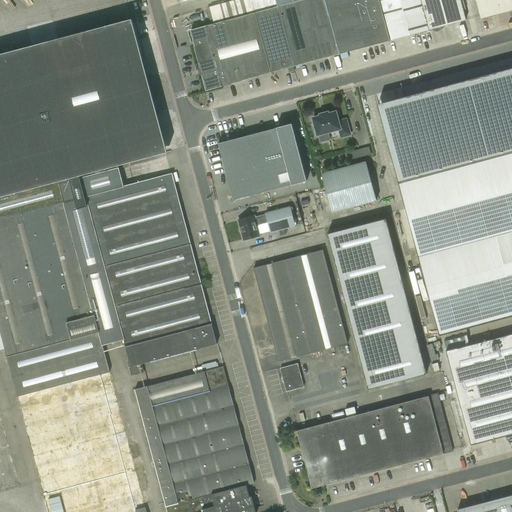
[(250,0),(235,0),(217,5),(238,81),(270,72),(250,0)]
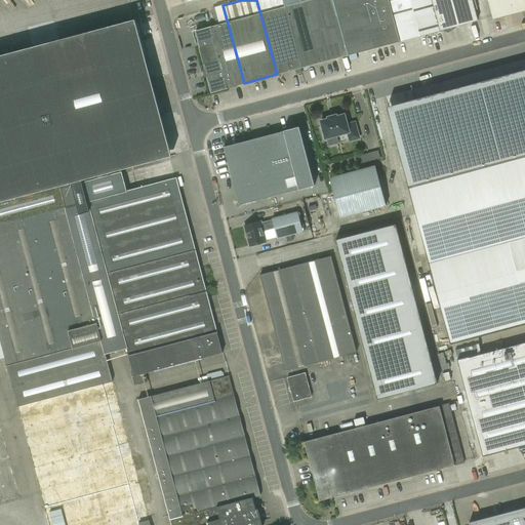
[(256,0),(277,74),(301,68),(282,0),(256,0)]
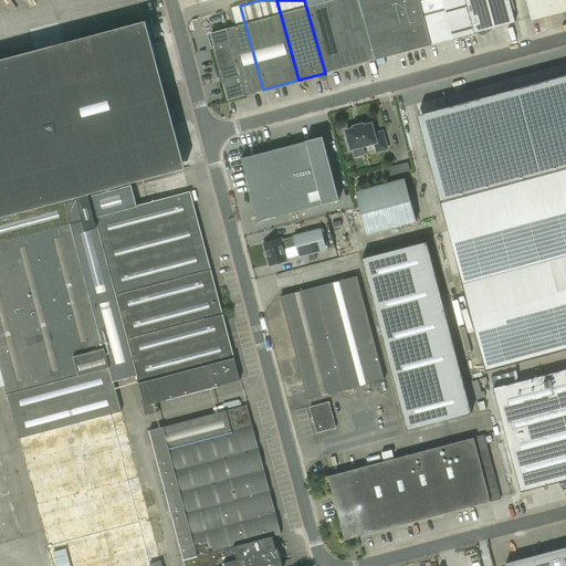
[(304,0),(325,73),(357,64),(339,0),(304,0)]
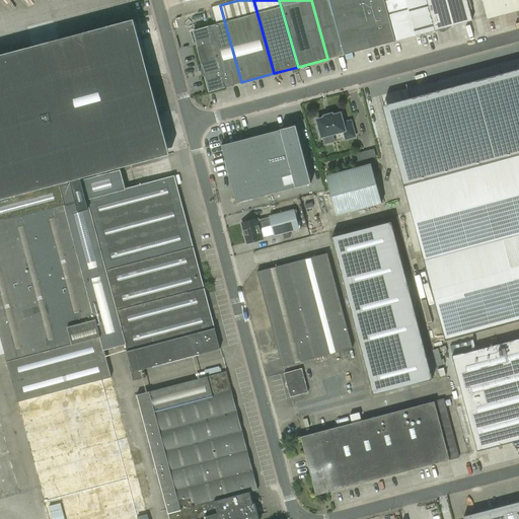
[(311,0),(327,59),(344,55),(332,14),(332,15),(327,0),(311,0)]
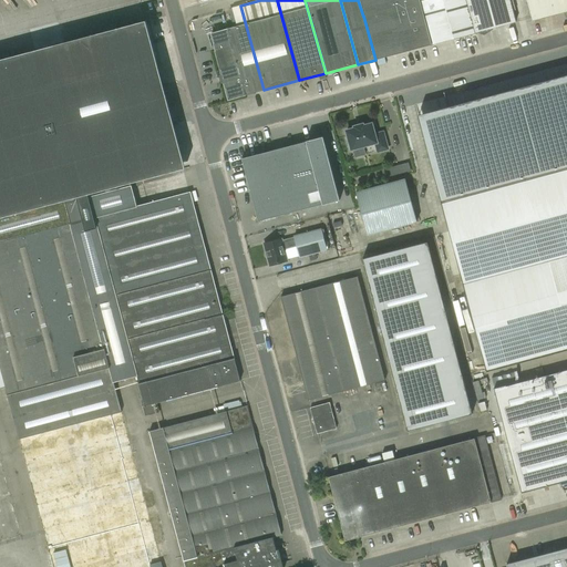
[(363,16),(375,60),(410,50),(426,47),(413,0),(358,0),(363,17),(363,16)]
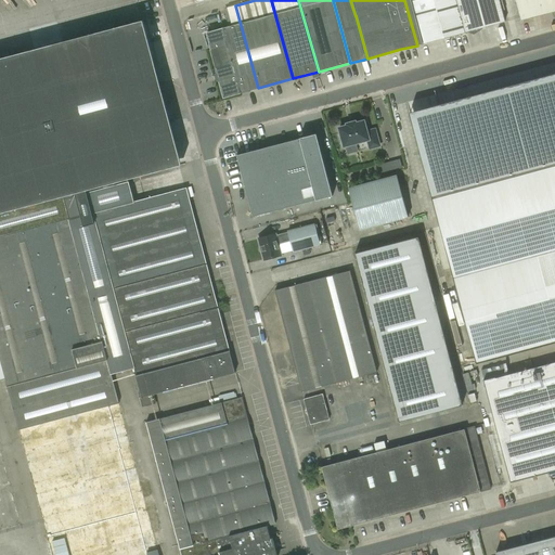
[(455,0),(404,0),(417,46),(465,33),(455,0)]
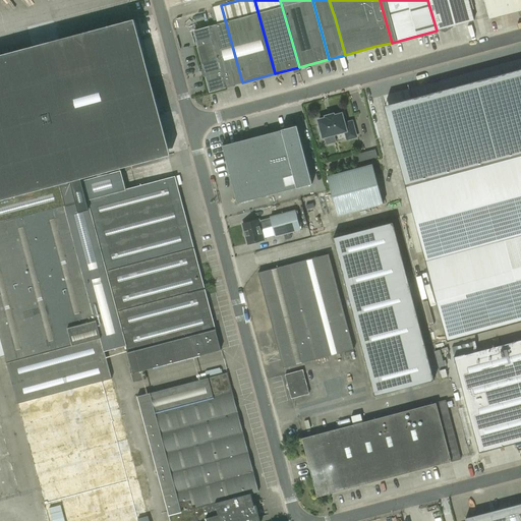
[(474,20),(468,0),(427,0),(437,31),(474,20)]
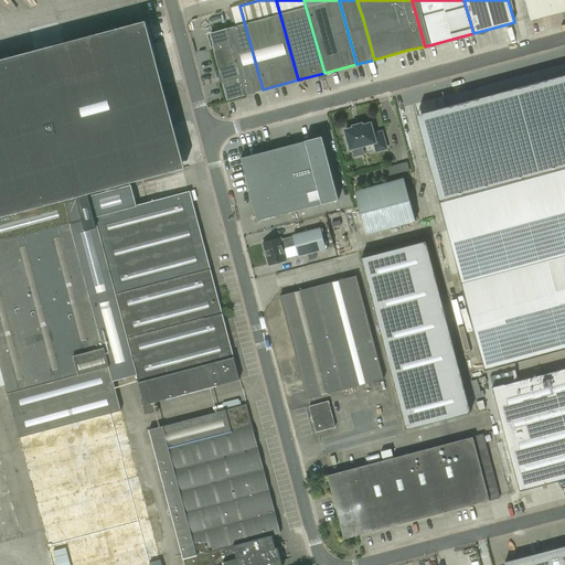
[(564,0),(524,0),(530,21),(562,12),(563,19),(564,18),(564,0)]
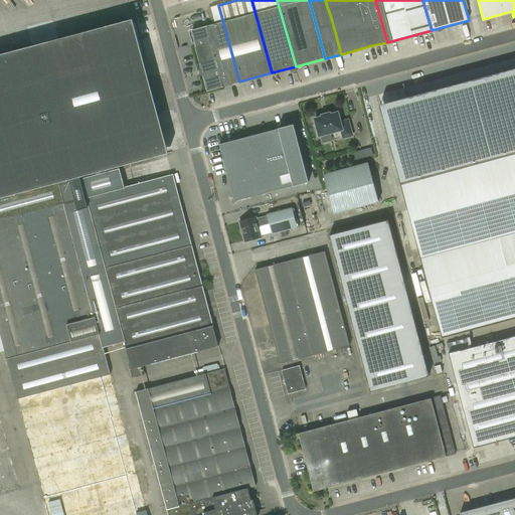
[(218,5),(210,7),(215,22),(208,25),(224,86),(238,81),(218,5)]
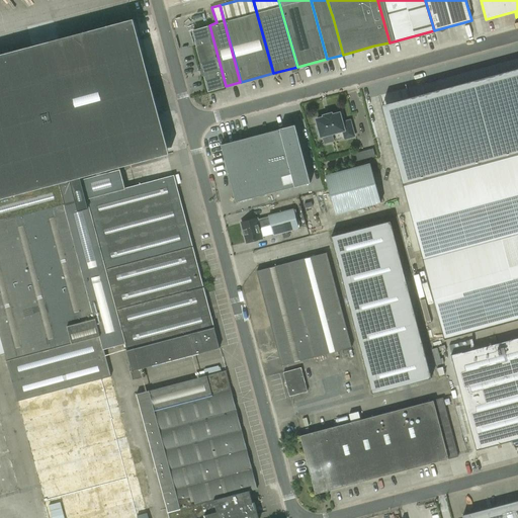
[(0,198),(59,183),(168,154),(133,19),(0,54),(0,198)]
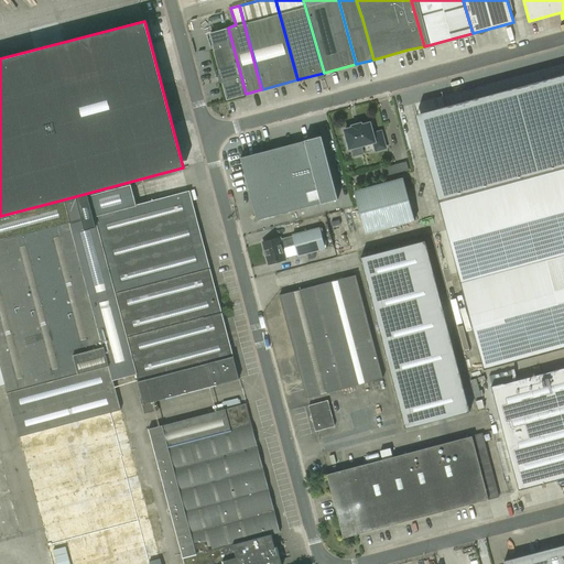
[(245,94),(227,29),(209,33),(219,73),(217,74),(219,83),(223,82),(227,98),(245,94)]
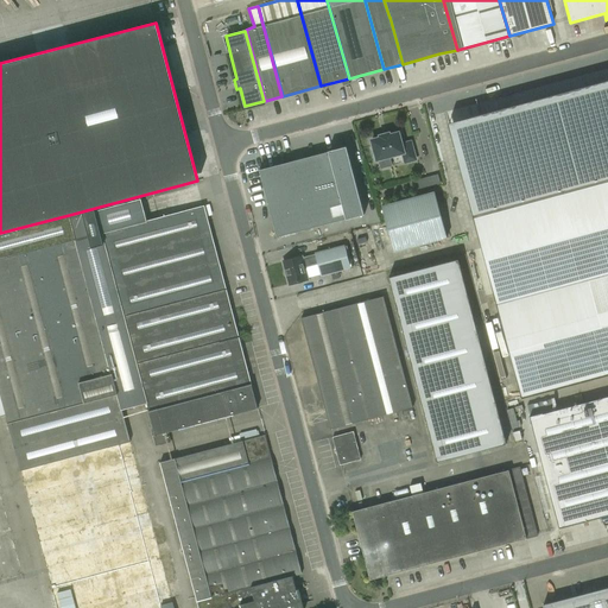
[(607,103),(546,120),(552,143),(565,190),(607,178),(607,103)]
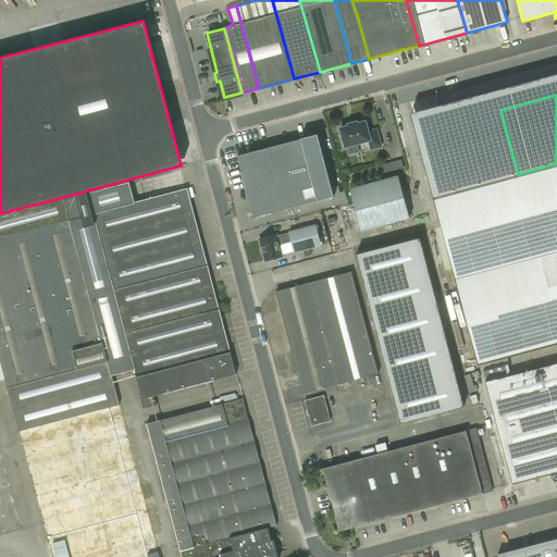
[(364,122),(341,128),(342,134),(339,134),(343,141),(344,141),(345,146),(367,140),(370,150),(381,148),(375,131),(368,133),(364,122)]
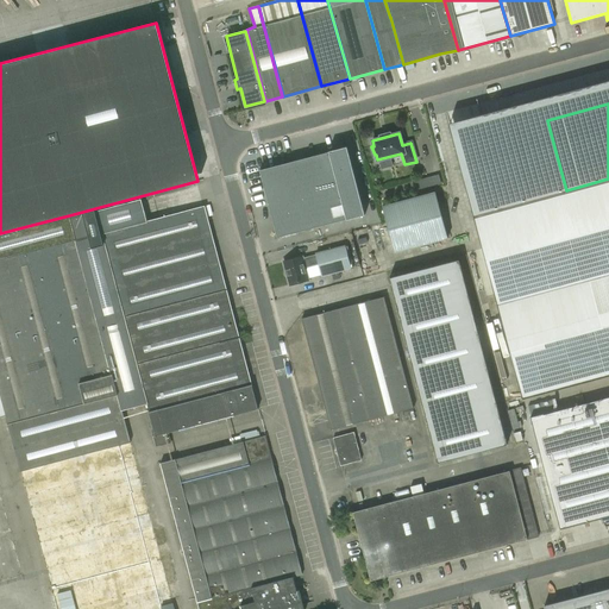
[(277,238),(364,215),(346,146),(328,152),(259,170),(277,238)]
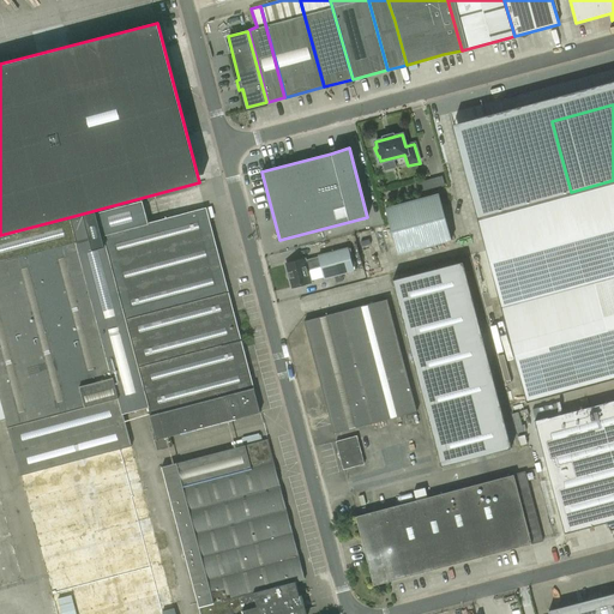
[(441,175),(419,182),(421,192),(444,185),(441,175)]
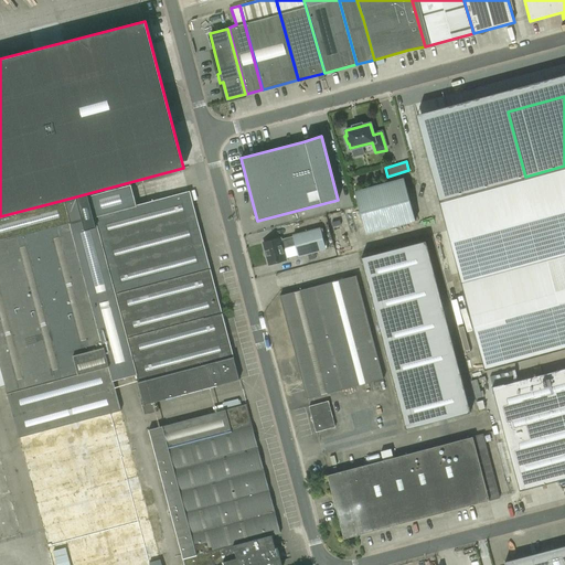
[(564,166),(525,177),(458,194),(440,200),(458,269),(524,252),(564,240),(564,166)]
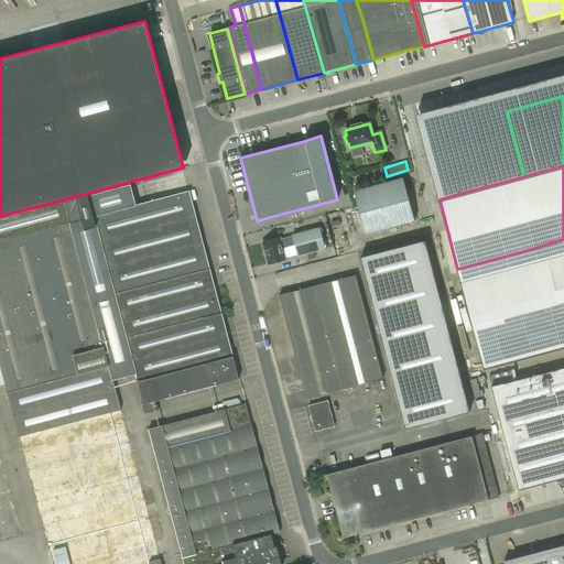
[(403,177),(354,192),(365,234),(415,219),(403,177)]
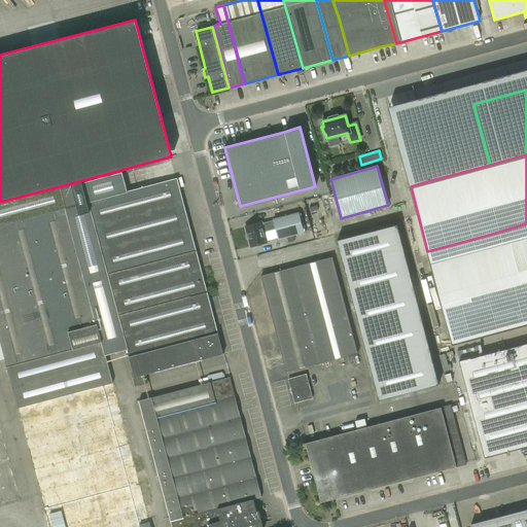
[(60,186),(0,202),(0,503),(20,498),(4,440),(0,425),(0,360),(4,359),(48,526),(150,526),(145,505),(150,504),(151,501),(146,479),(143,477),(138,478),(137,472),(141,471),(143,467),(140,458),(137,456),(133,457),(105,355),(127,350),(134,377),(132,377),(135,387),(148,383),(145,375),(222,354),(176,178),(127,191),(121,173),(61,188),(60,186)]
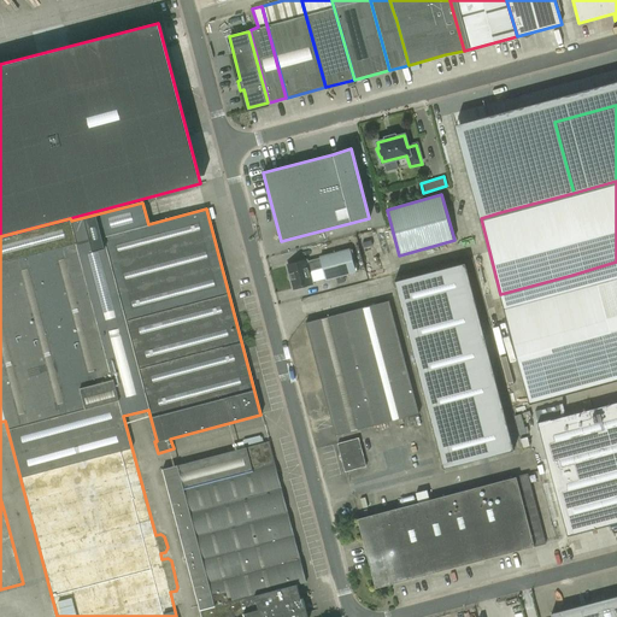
[(338,283),(345,282),(344,275),(354,272),(348,250),(319,257),(321,259),(306,263),(306,260),(287,265),(293,288),(312,283),(307,269),(322,264),(325,280),(336,277),(338,283)]
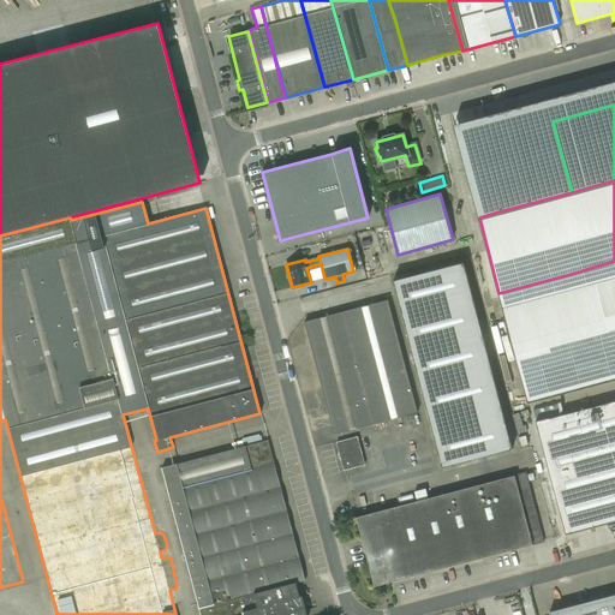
[(452,261),(390,276),(441,463),(502,448),(452,261)]
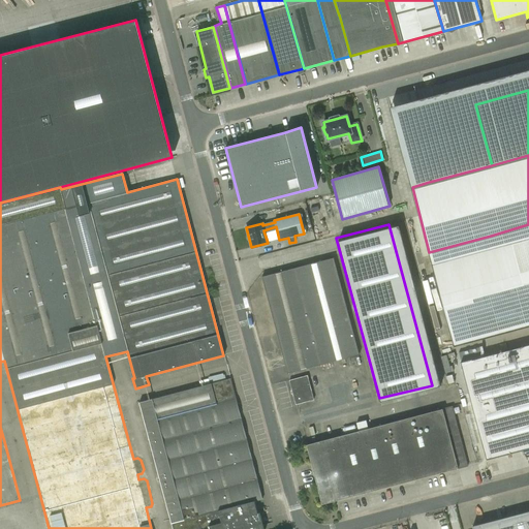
[(510,309),(517,330),(528,325),(528,224),(491,236),(510,309)]
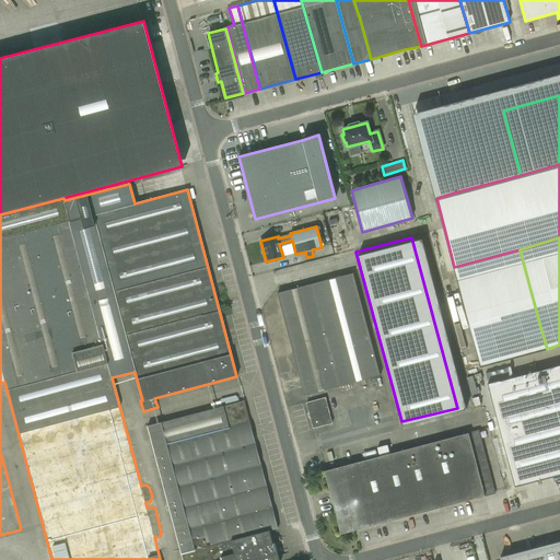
[(520,249),(454,267),(481,366),(547,349),(540,327),(520,249)]
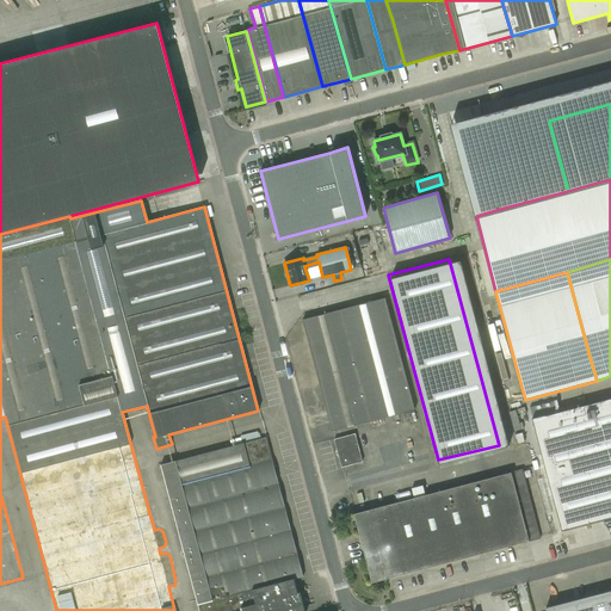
[(302,320),(332,432),(414,409),(386,298),(302,320)]
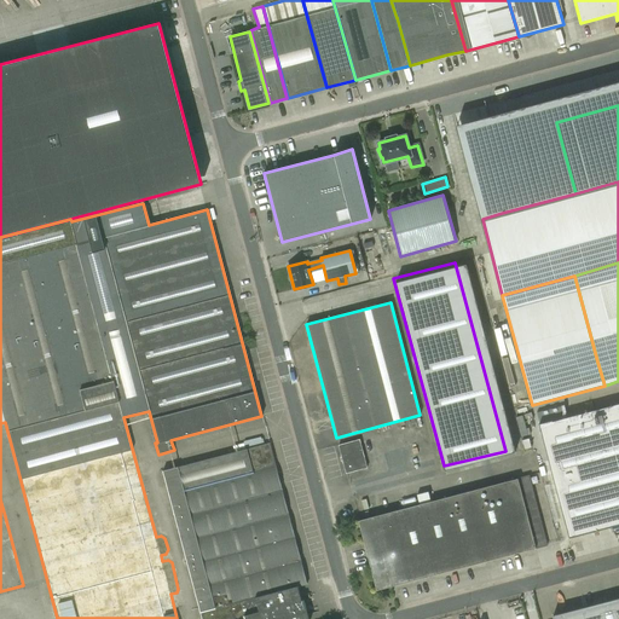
[(618,404),(541,424),(570,538),(618,525),(618,404)]
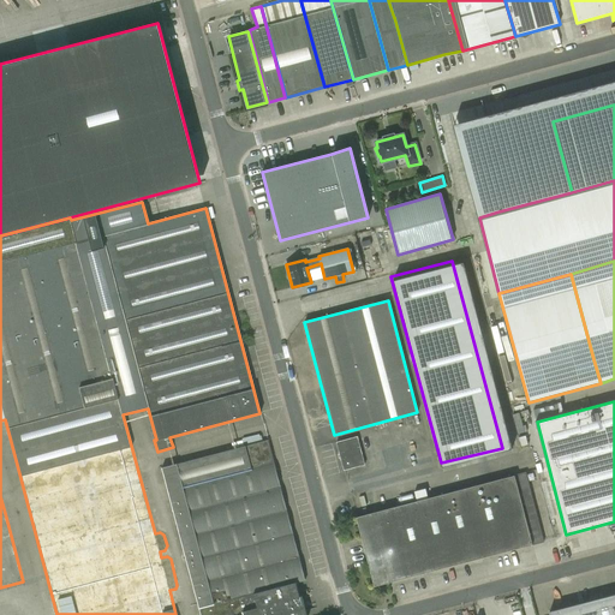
[(336,442),(344,470),(364,465),(357,436),(336,442)]
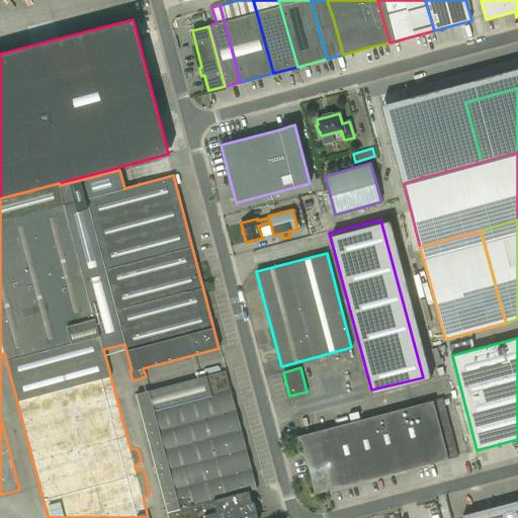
[(257,489),(226,370),(137,394),(168,517),(195,517),(204,516),(204,517),(258,517),(254,502),(252,503),(249,491),(257,489)]
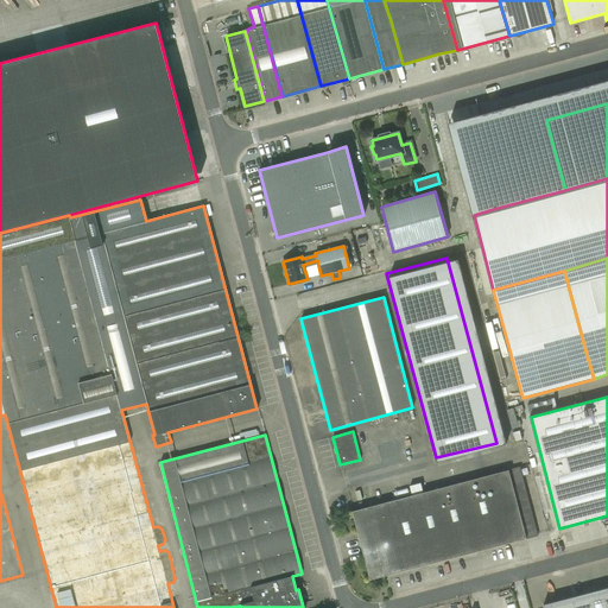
[(483,476),(501,545),(538,536),(520,467),(483,476)]
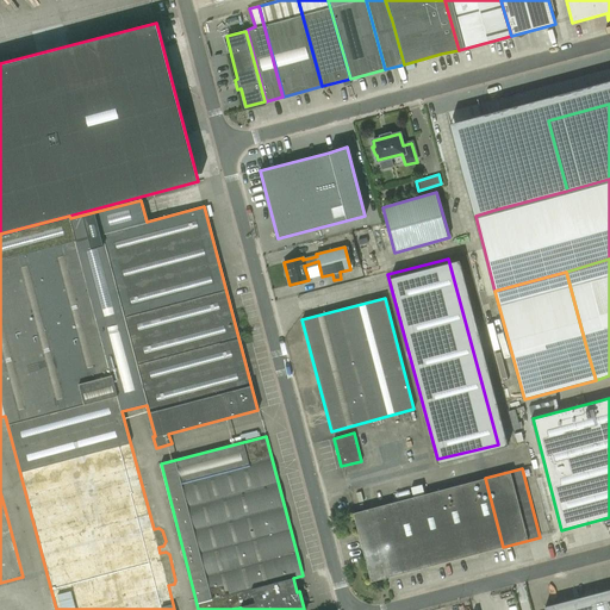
[(414,497),(353,512),(371,582),(503,547),(485,478),(424,495),(422,485),(411,487),(414,497)]
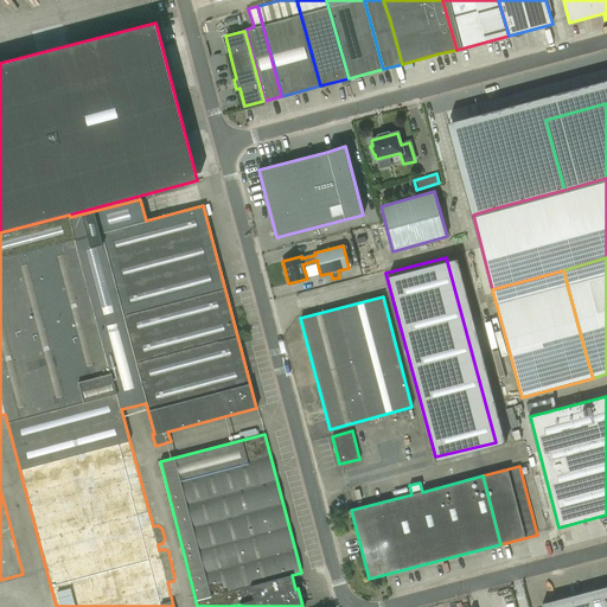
[(543,606),(606,606),(606,586),(543,602),(543,606)]
